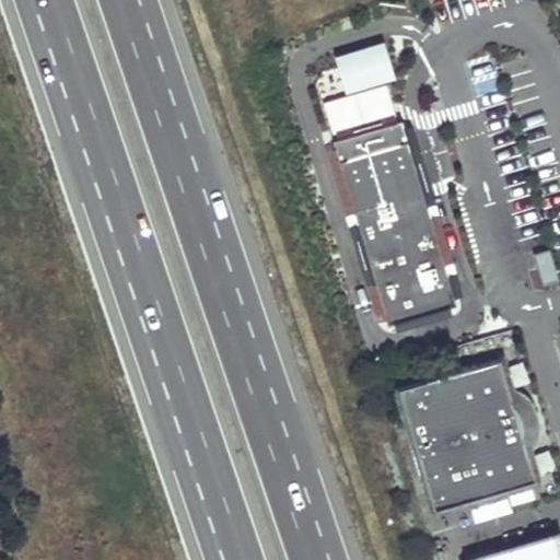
[(440,247),(401,118),(397,120),(335,138),(333,139),(387,326),(457,306),(440,247)]
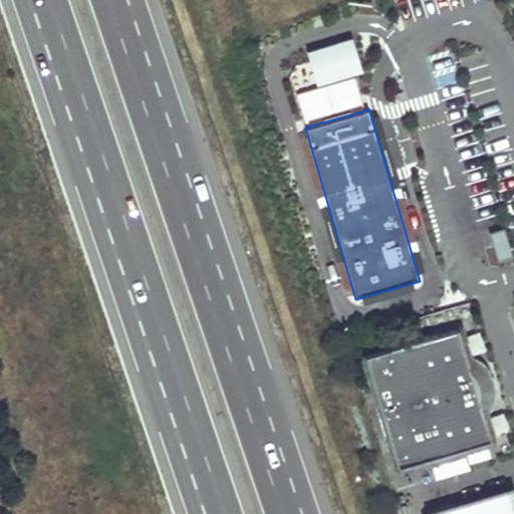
[(513,257),(513,256),(505,228),(490,233),(499,262),(513,257)]
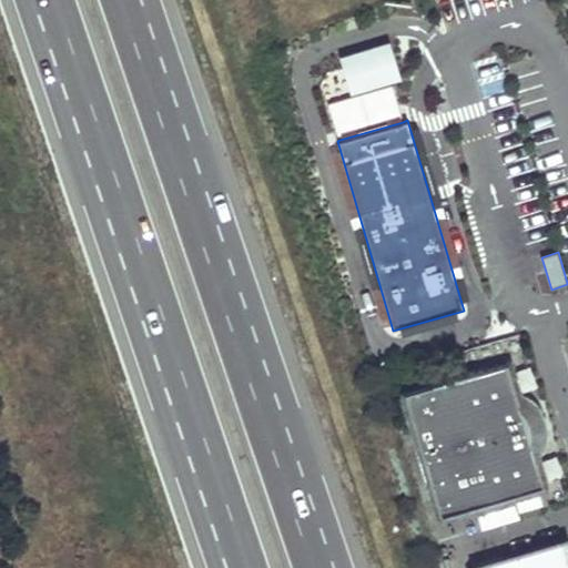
[(544,489),(534,456),(536,450),(537,447),(538,442),(539,437),(545,438),(545,435),(544,430),(543,425),(541,421),(540,417),(539,414),(537,411),(536,408),(531,412),(529,409),(527,407),(525,405),(520,402),(517,399),(507,366),(477,375),(476,372),(434,384),(435,387),(405,396),(440,519),(472,510),(473,514),(514,501),(514,498),(544,489)]
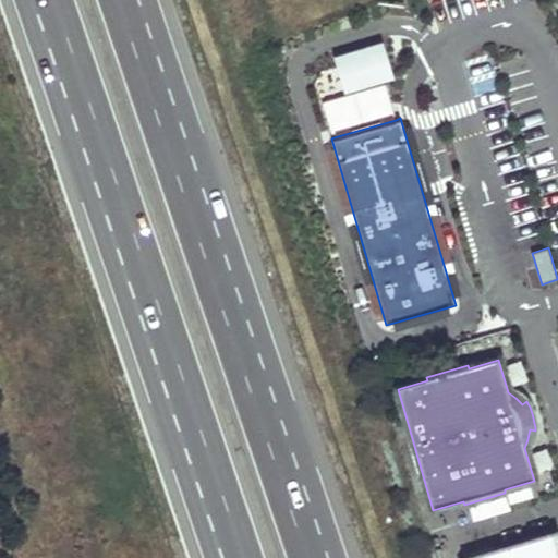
[(531,452),(535,473),(554,469),(549,449),(531,452)]
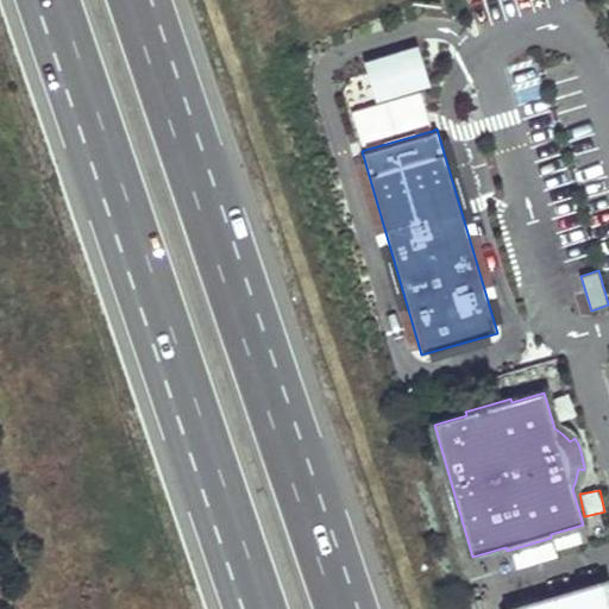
[(608,608),(608,582),(608,579),(578,589),(575,579),(551,586),(553,596),(508,608),(608,608)]
